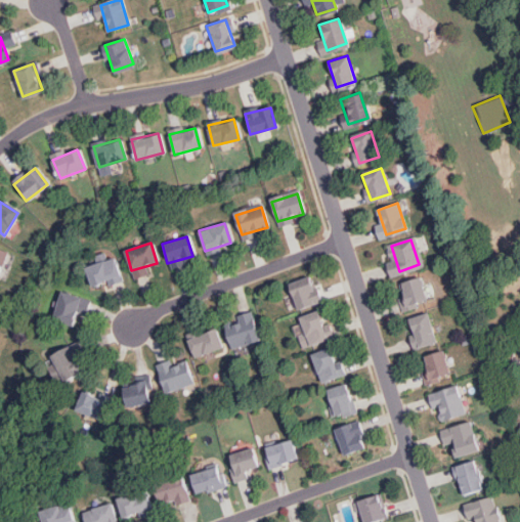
[(87,269),(112,260),(119,279),(93,289),(87,269)]
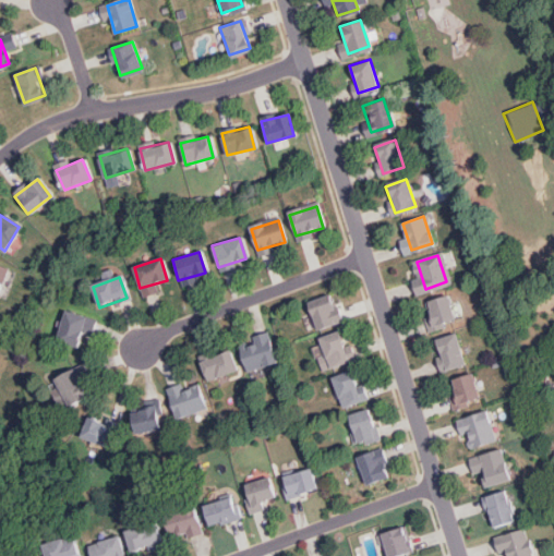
[(446,294),(455,322),(434,328),(425,302),(446,294)]
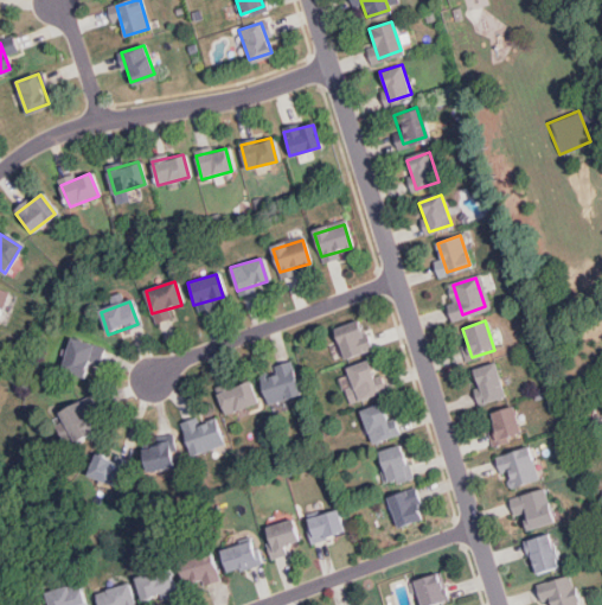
[(354,322),(365,351),(343,358),(332,330),(354,322)]
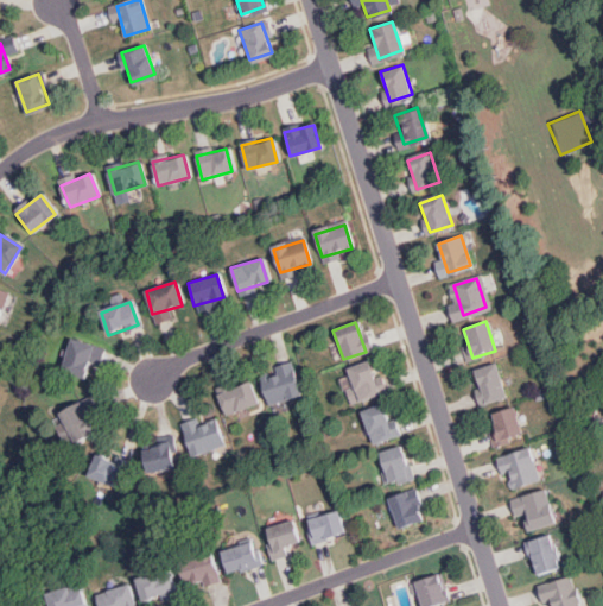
[(61,370),(71,340),(94,348),(84,377),(61,370)]
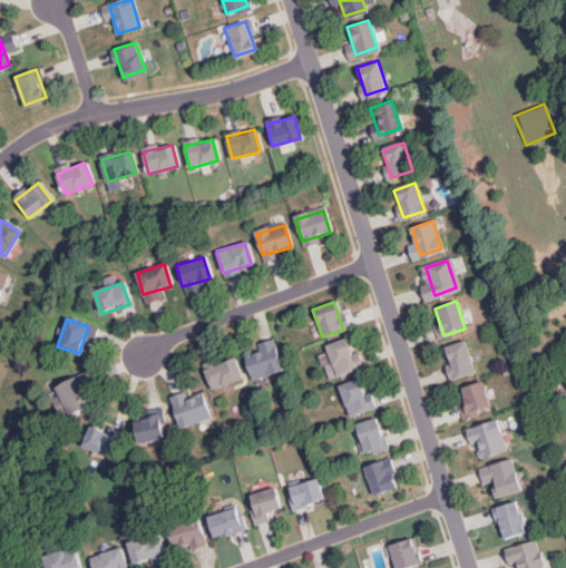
[(344,340),(354,366),(333,374),(323,346),(344,340)]
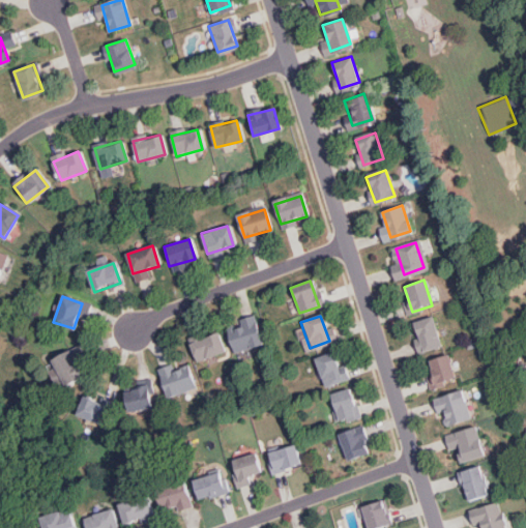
[(433,318),(441,343),(421,350),(413,324),(433,318)]
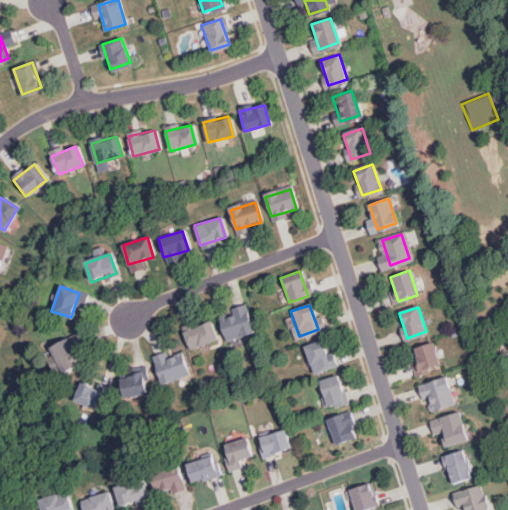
[(220,320),(245,313),(250,332),(226,339),(220,320)]
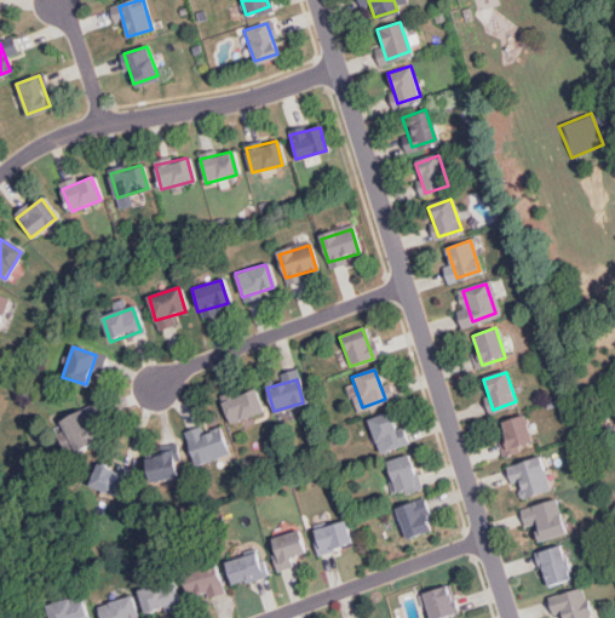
[(224,396),(254,387),(262,411),(231,419),(224,396)]
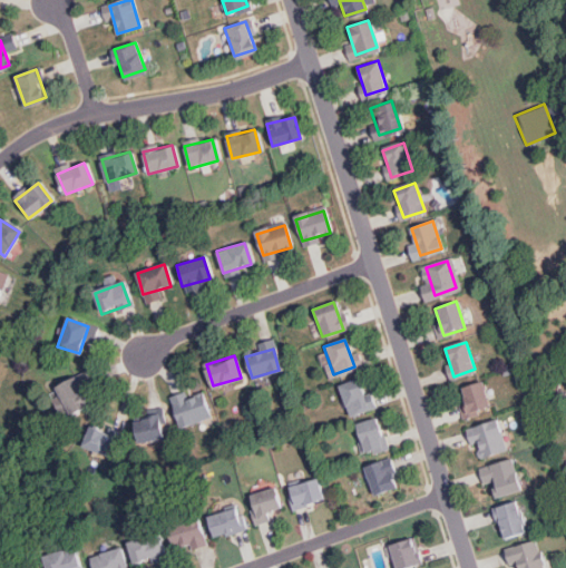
[(67,413),(54,388),(72,376),(87,402),(67,413)]
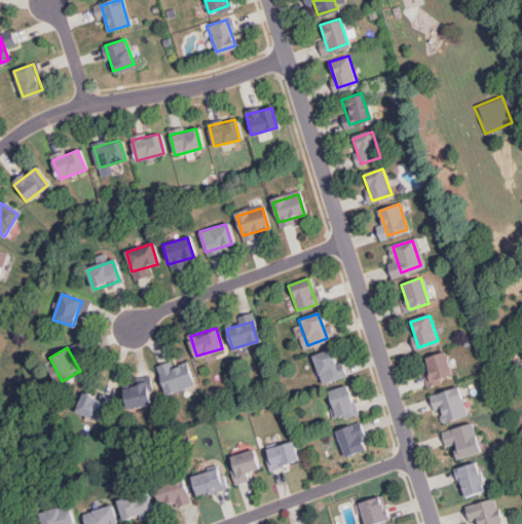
[(331,350),(339,376),(320,382),(311,358),(331,350)]
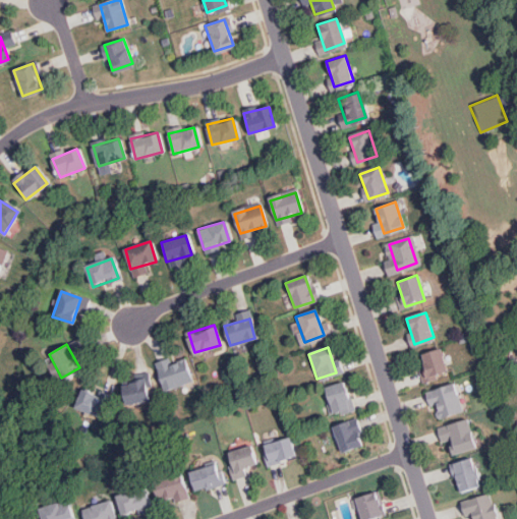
[(436,347),(445,371),(425,379),(416,353),(436,347)]
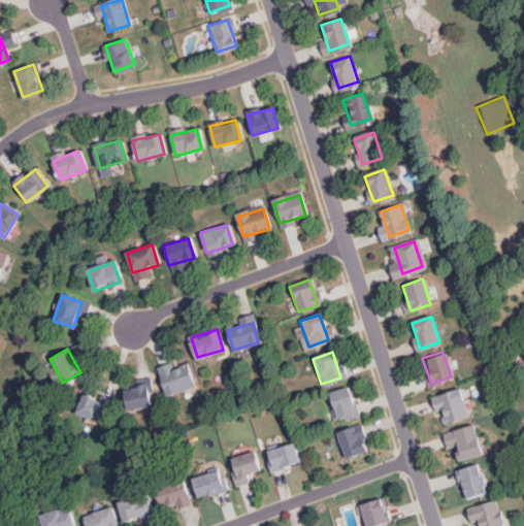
[(162,375),(188,367),(194,387),(168,395),(162,375)]
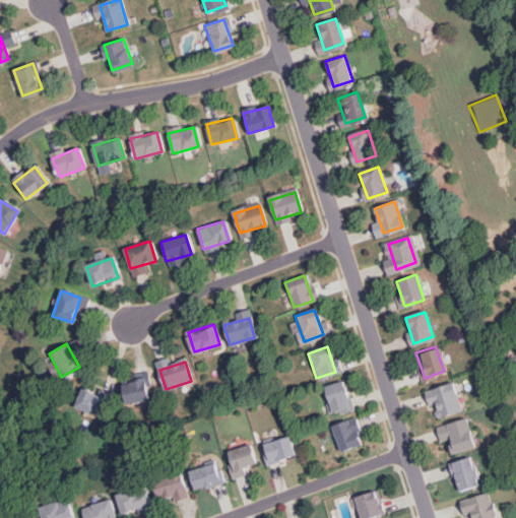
[(120,386),(145,378),(151,397),(126,405),(120,386)]
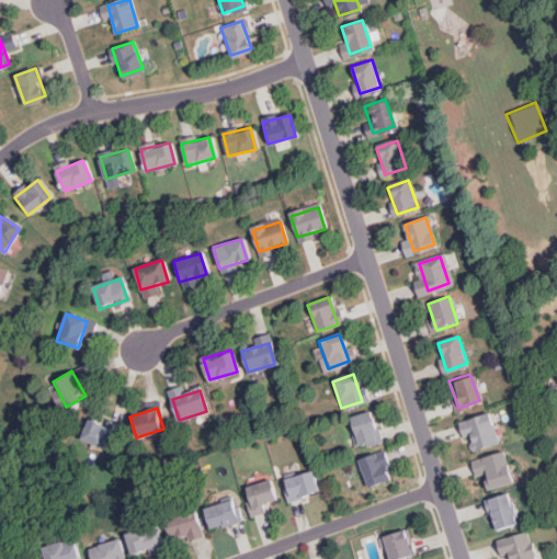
[(370,413),(378,441),(357,447),(349,420),(370,413)]
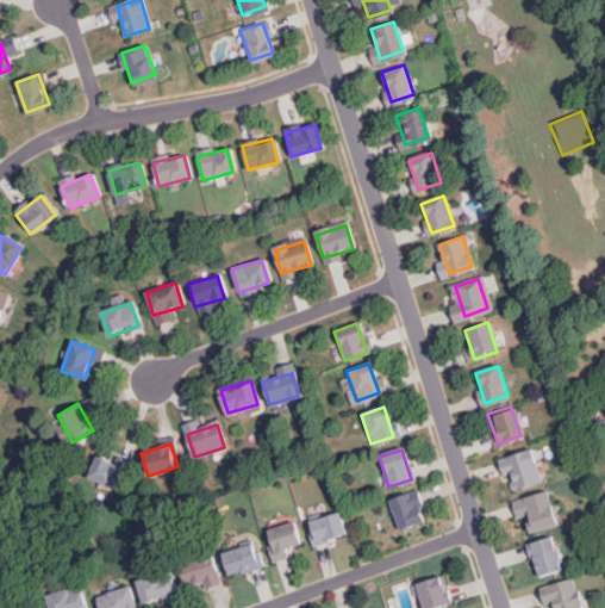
[(529,452),(538,482),(516,489),(506,460),(529,452)]
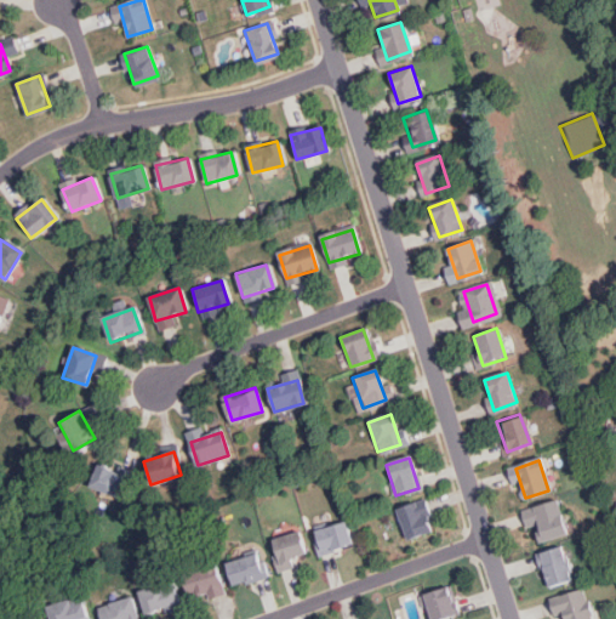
[(97,463),(126,475),(117,497),(87,484),(97,463)]
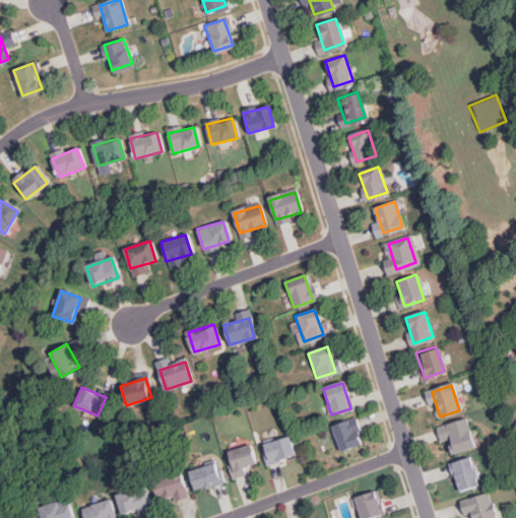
[(350,418),(359,444),(339,450),(331,426),(350,418)]
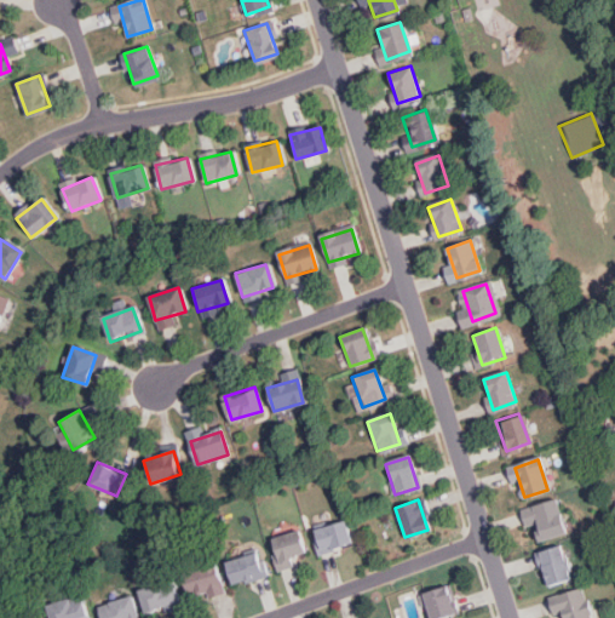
[(552,501),(562,531),(539,538),(529,509),(552,501)]
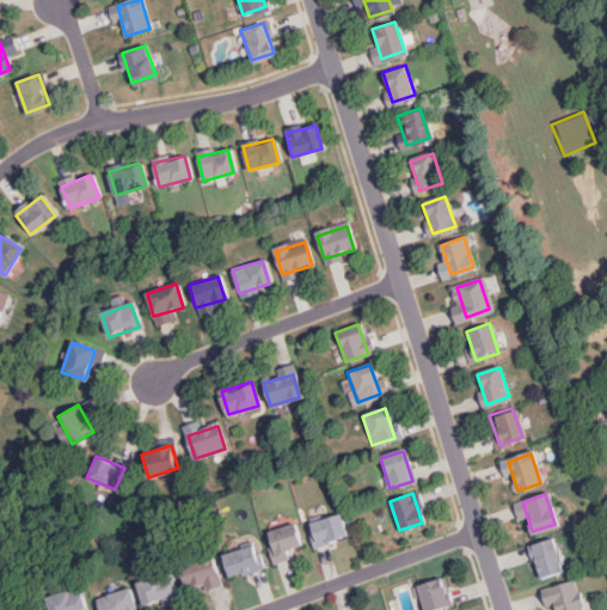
[(307,524),(337,514),(344,537),(314,547),(307,524)]
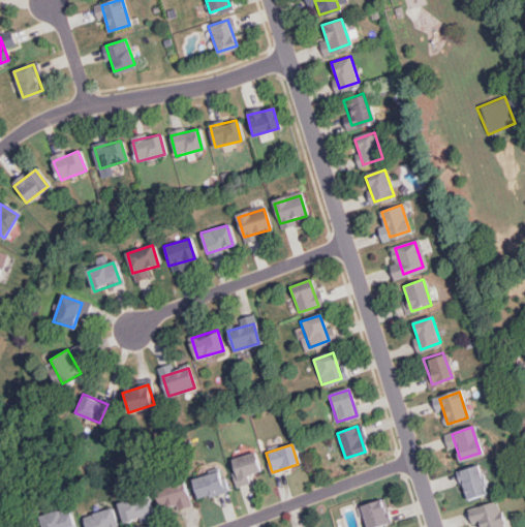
[(228,463),(254,456),(260,475),(235,483),(228,463)]
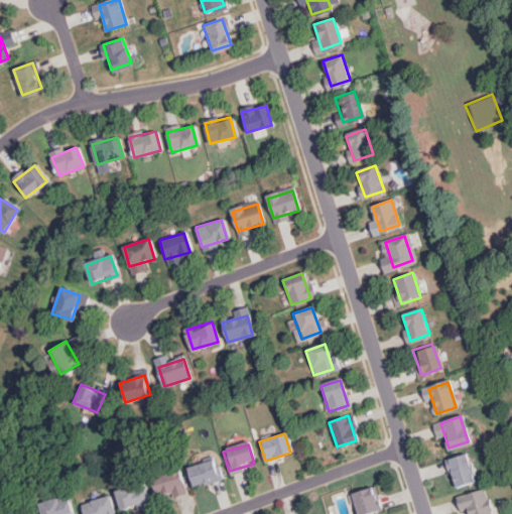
[(466,455),(474,480),(455,486),(446,461),(466,455)]
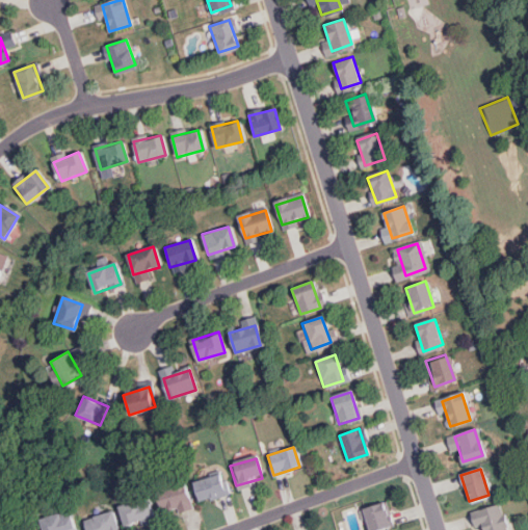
[(193,482),(219,475),(226,495),(200,502),(193,482)]
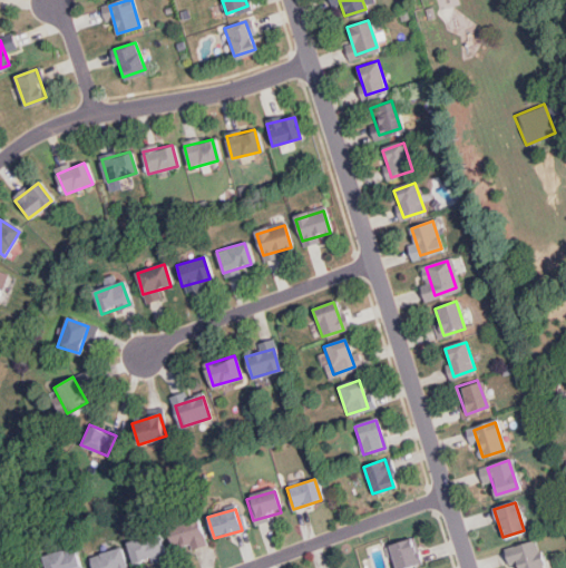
[(169,531),(197,522),(204,545),(176,552),(169,531)]
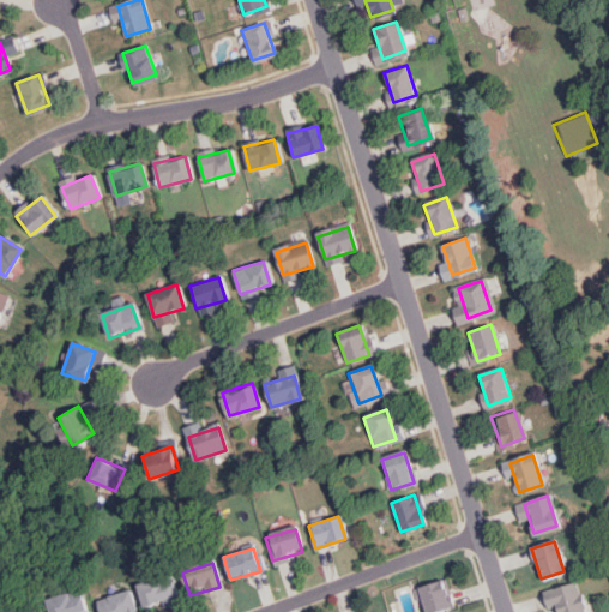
[(138,583),(168,575),(175,598),(145,607),(138,583)]
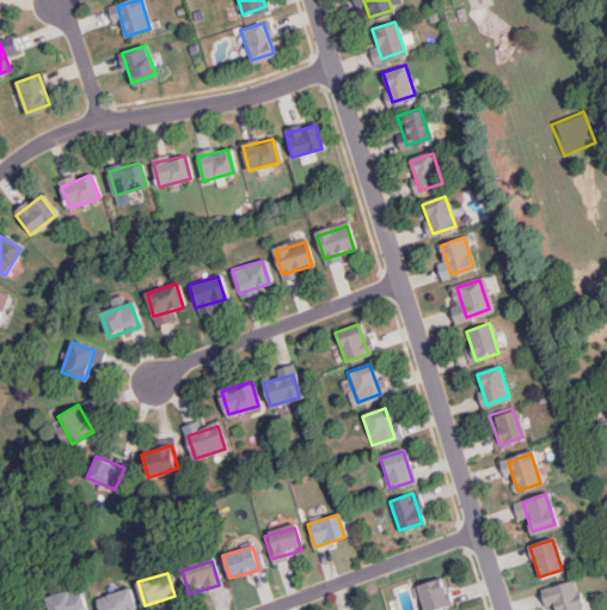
[(437,575),(448,605),(435,609),(424,609),(415,583),(437,575)]
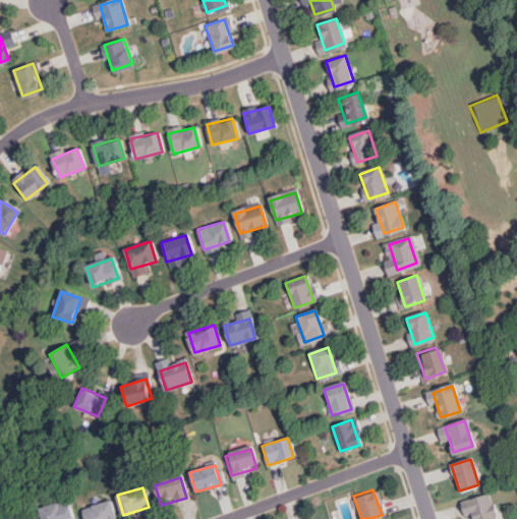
[(486,494),(495,518),(472,518),(467,500),(486,494)]
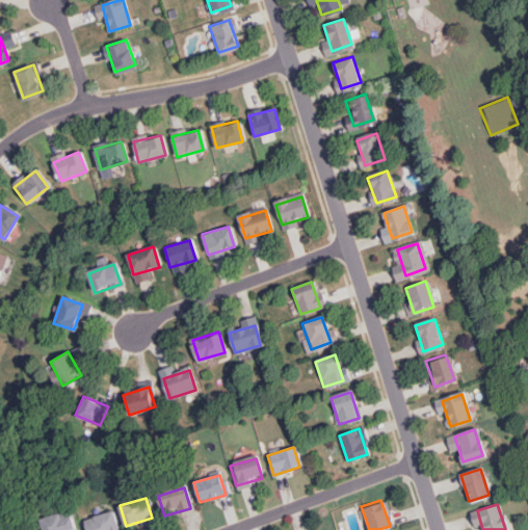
[(44,529),(41,519),(67,511),(72,529),(44,529)]
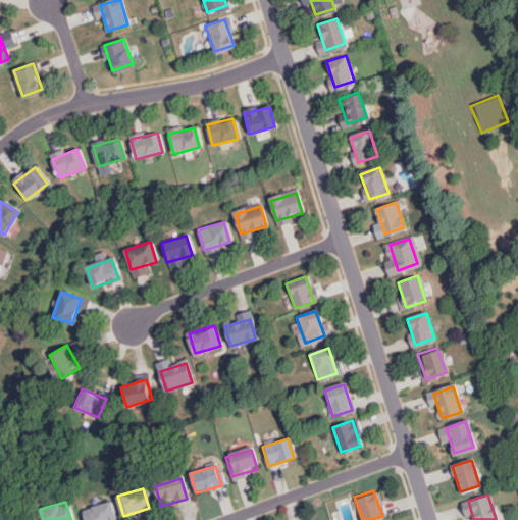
[(87,519),(84,509),(109,502),(114,519),(87,519)]
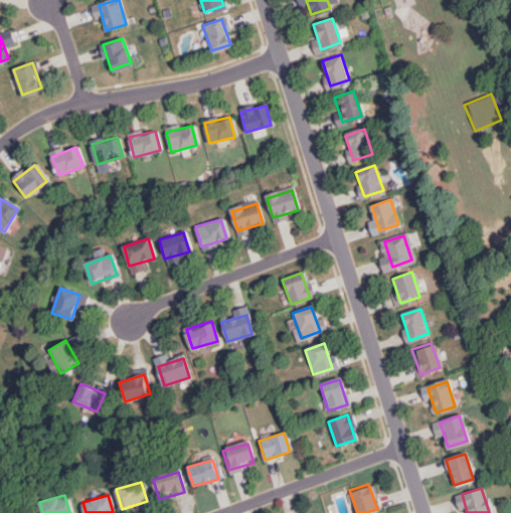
All buildings are outlined.
